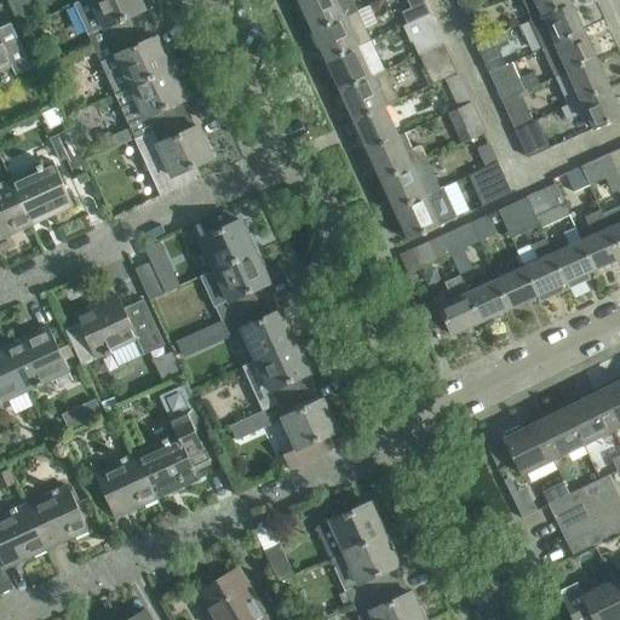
[(12,0),(24,26),(40,18),(30,0),(12,0)]
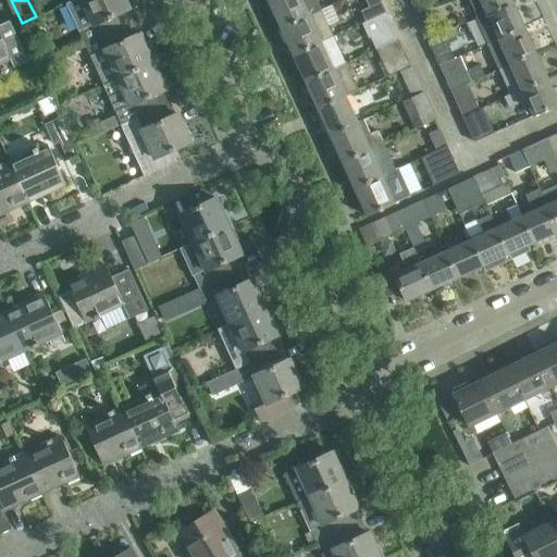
[(72,0),(65,3),(84,44),(127,24),(122,12),(130,9),(125,0),(72,0)]
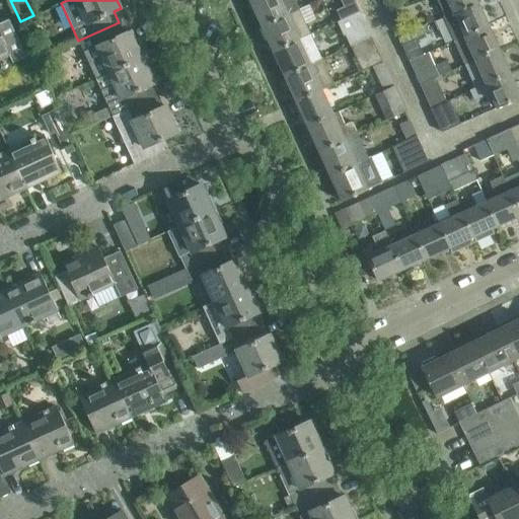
[(250,0),(262,26),(297,10),(292,0),(250,0)]
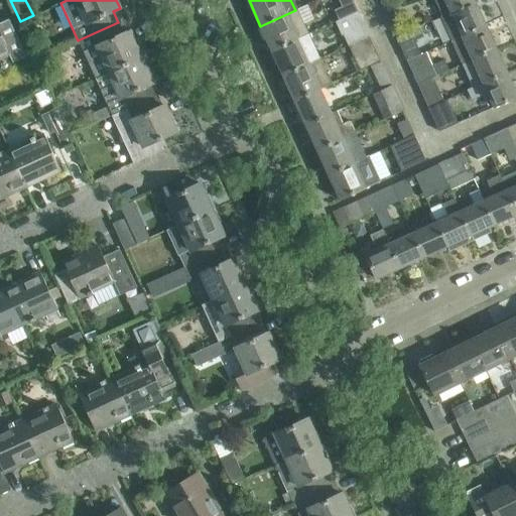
[(338,19),(358,11),(353,0),(340,0),(342,3),(333,8),(338,19)]
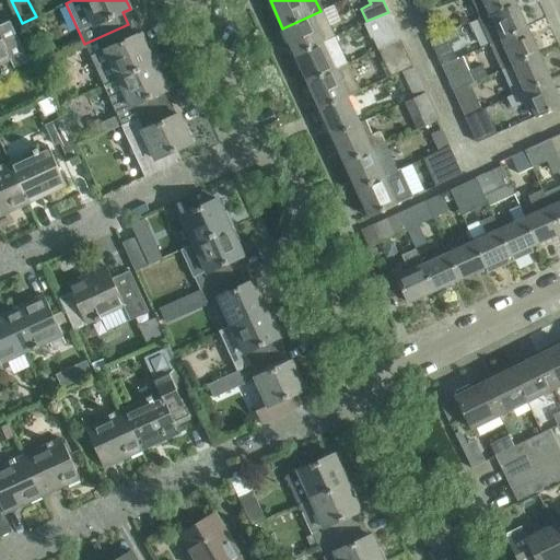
[(432,0),(411,0),(418,14),(435,7),(432,0)]
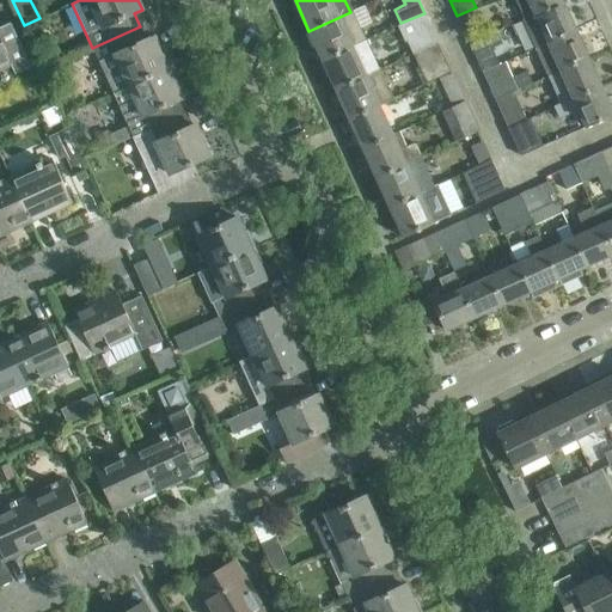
[(563,0),(562,0),(516,0),(525,18),(563,0)]
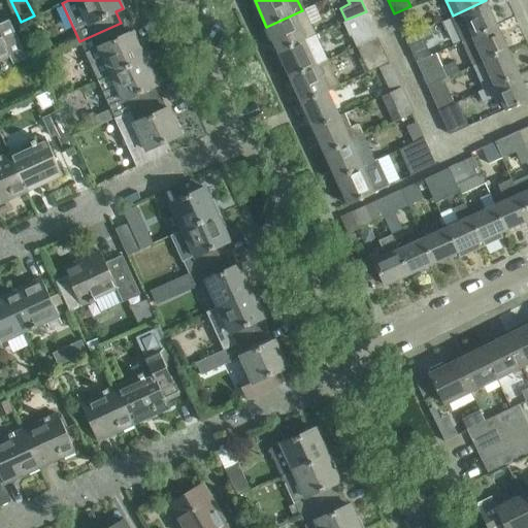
[(486,0),(453,15),(451,17),(462,41),(497,26),(486,0)]
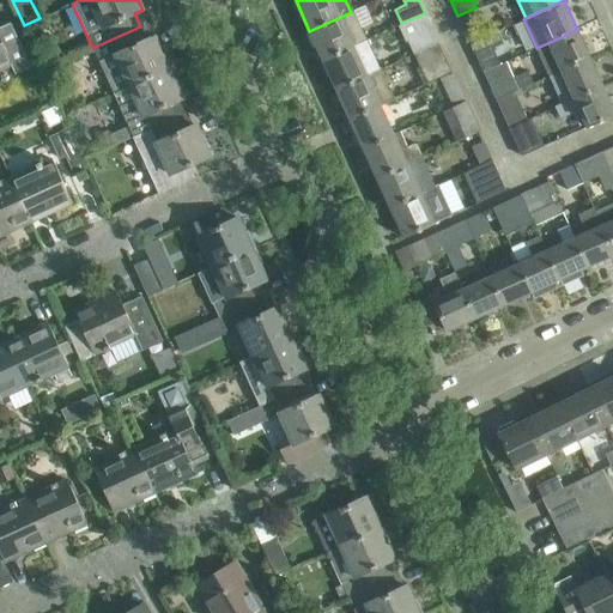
[(484,23),(477,7),(457,16),(465,31),(484,23)]
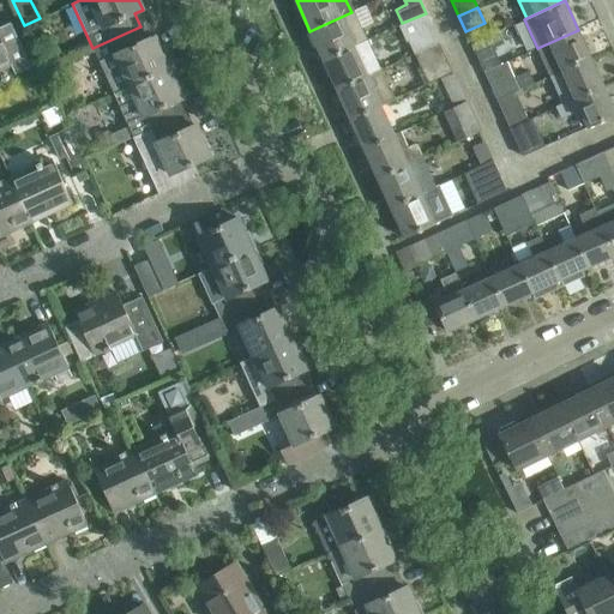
[(309,31),(323,60),(365,41),(351,12),(309,31)]
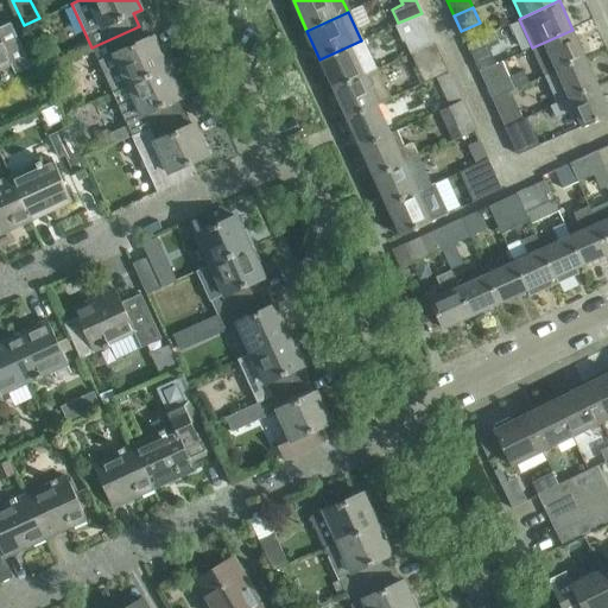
[(0,67),(11,63),(16,73),(31,65),(11,23),(0,26),(0,67)]
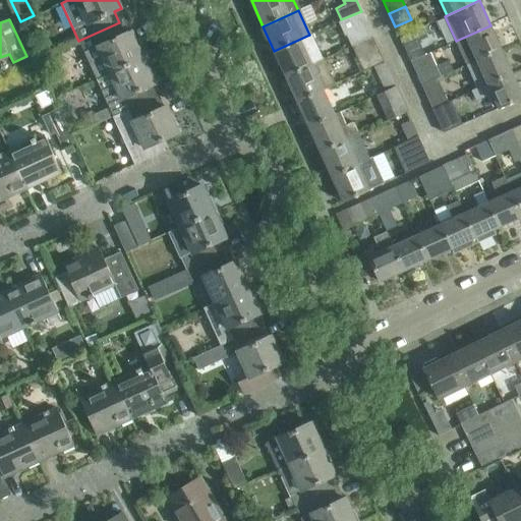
[(124,34),(119,22),(78,41),(97,78),(98,78),(148,55),(139,38),(135,40),(131,31),(124,34)]
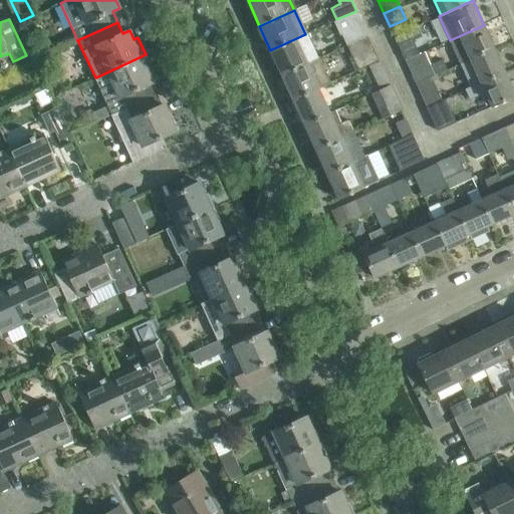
[(362,24),(341,34),(346,46),(358,40),(367,36),(362,24)]
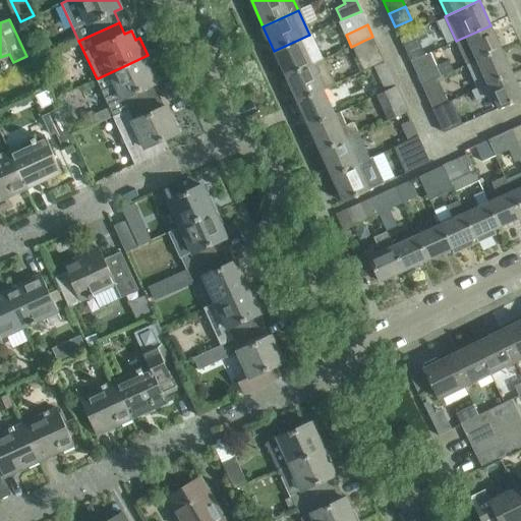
[(456,41),(466,65),(501,49),(490,25),(456,41)]
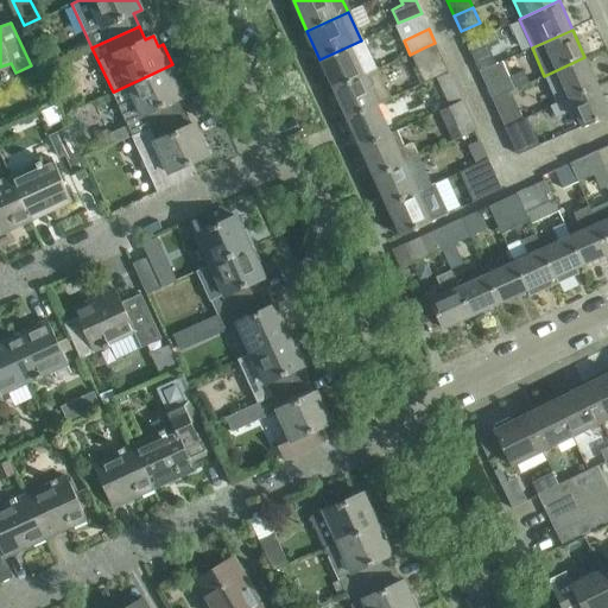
[(485,35),(467,43),(480,71),(498,63),(485,35)]
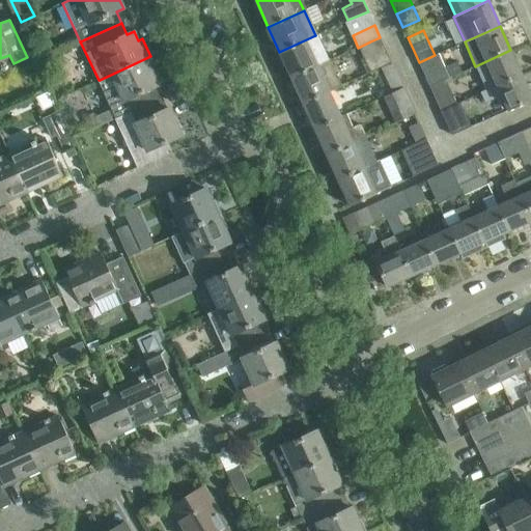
[(315,35),(279,52),(291,78),(327,61),(315,35)]
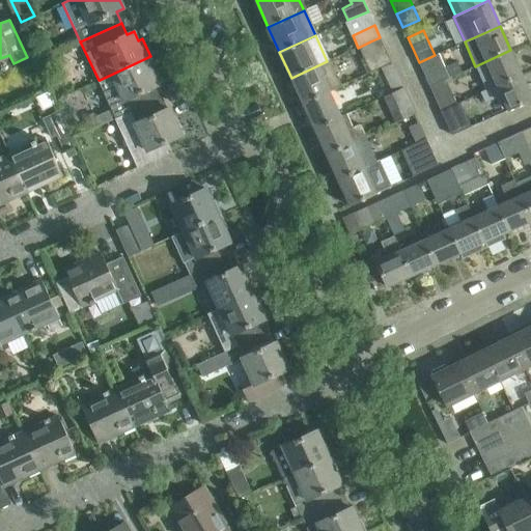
[(369,73),(391,62),(380,37),(370,42),(358,48),(369,73)]
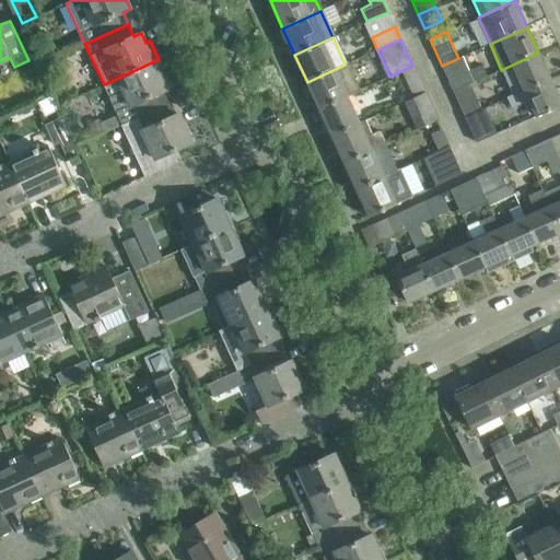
[(501,70),(512,95),(550,78),(538,53),(501,70)]
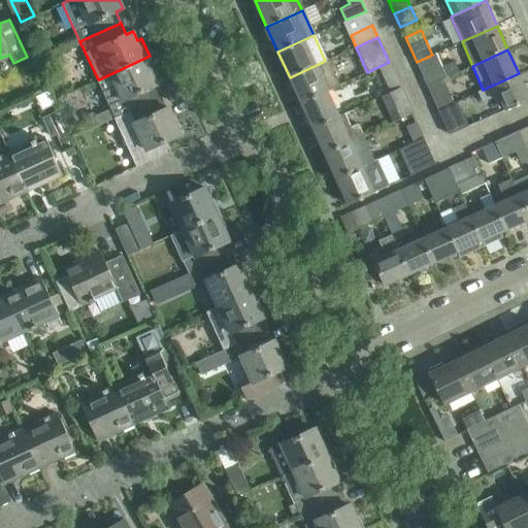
[(435,54),(432,55),(417,62),(428,87),(444,79),(439,68),(441,67),(435,54)]
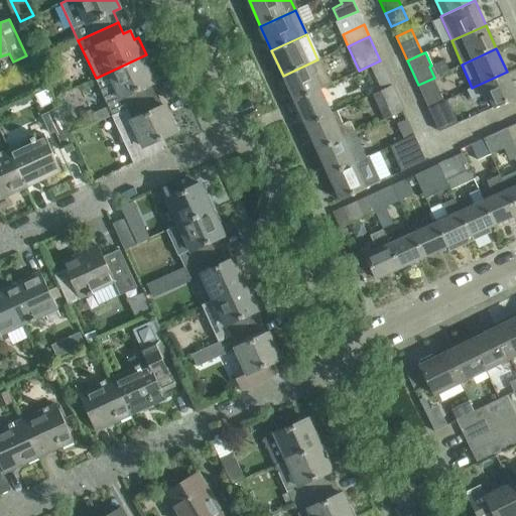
[(114,114),(152,97),(147,86),(154,83),(150,74),(154,72),(146,54),(97,78),(114,114)]
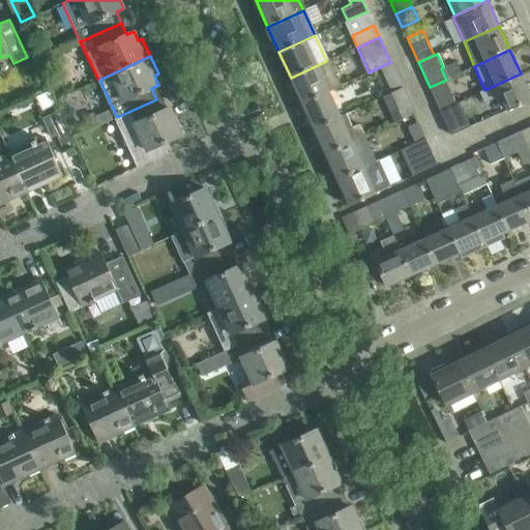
[(302,104),(329,91),(340,86),(328,61),(326,61),(291,78),(302,104)]
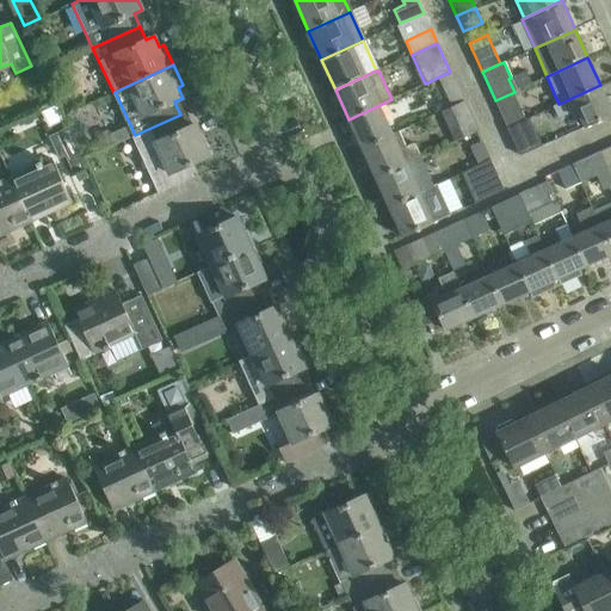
[(452,106),(464,100),(455,82),(443,87),(452,106)]
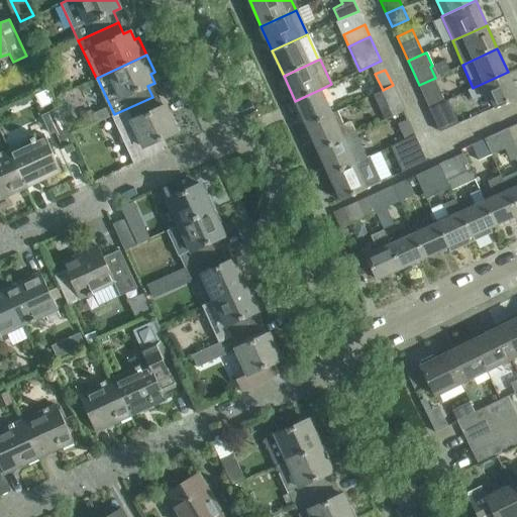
[(516,80),(512,82),(508,72),(473,88),(469,90),(473,99),(489,92),(495,107),(516,96),(516,80)]
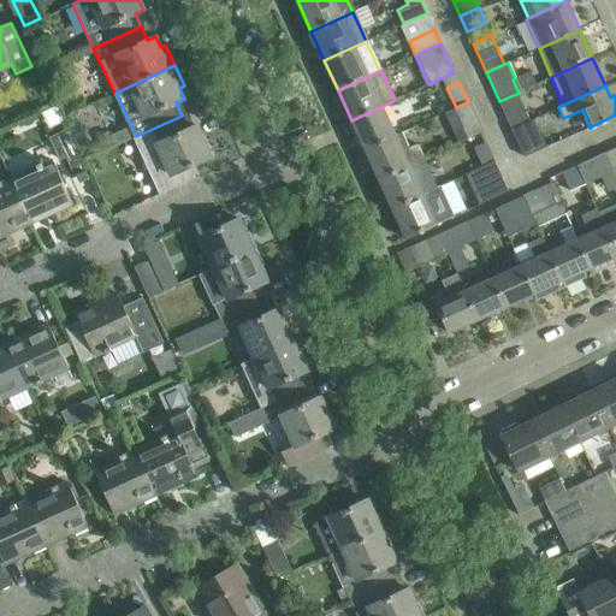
[(519,93),(499,101),(511,129),(531,119),(519,93)]
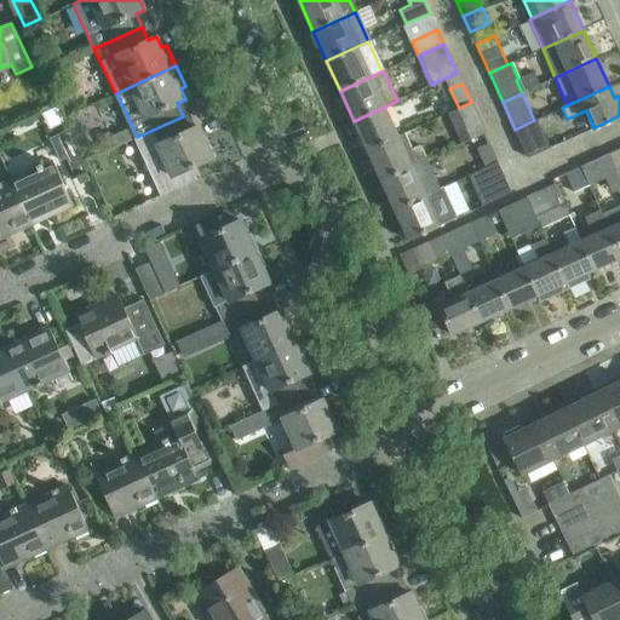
[(484,132),(471,102),(459,108),(447,113),(460,143),(484,132)]
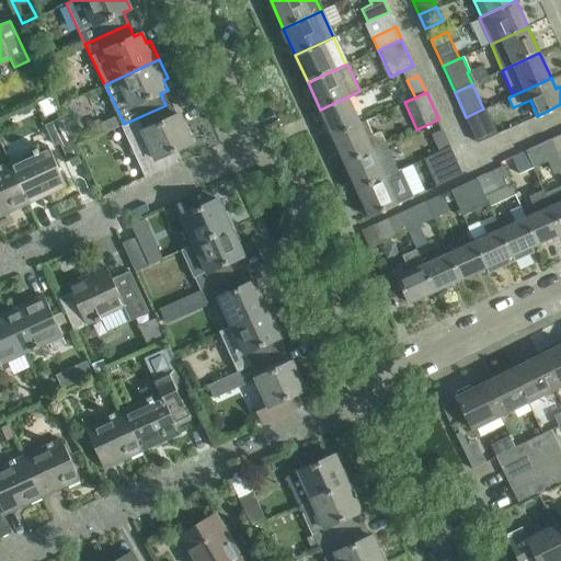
[(348,96),(320,110),(332,136),(361,123),(348,96)]
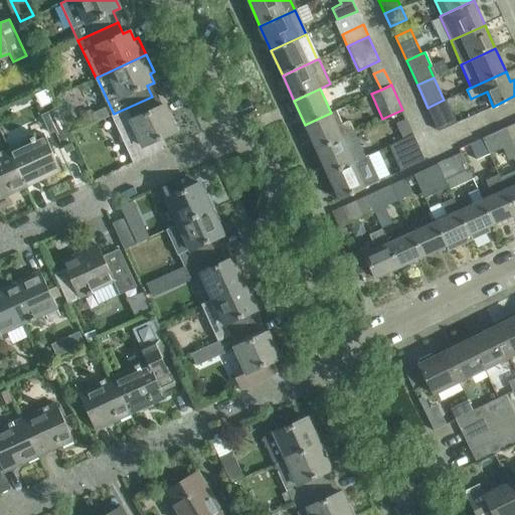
[(164,149),(159,139),(176,131),(164,105),(157,108),(152,97),(114,114),(113,115),(134,162),(164,149)]
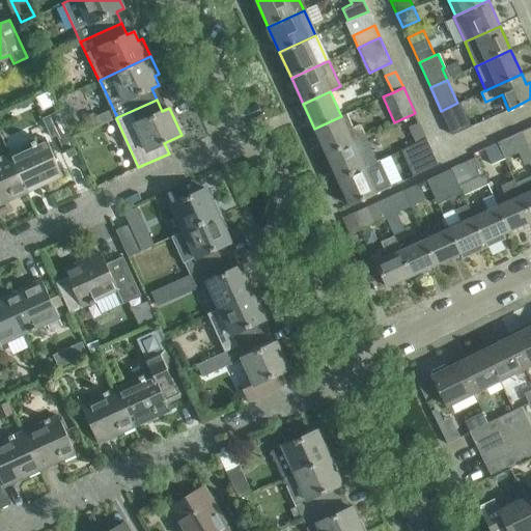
[(441,111),(452,135),(479,122),(473,109),(463,114),(457,103),(441,111)]
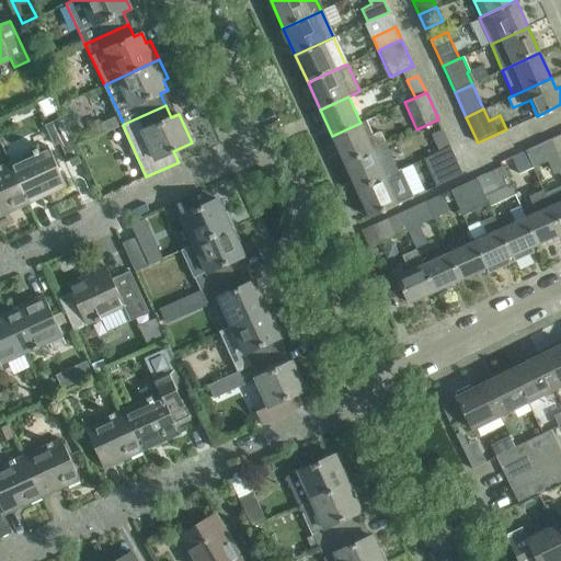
[(96,135),(104,132),(100,121),(91,124),(96,135)]
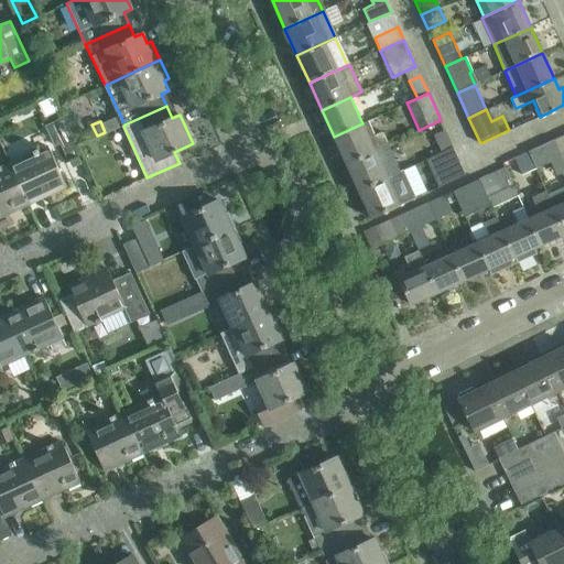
[(362,123),(334,137),(346,163),(375,150),(362,123)]
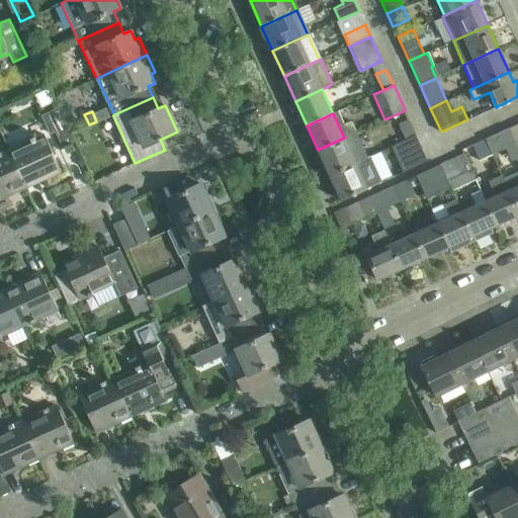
[(406,140),(416,136),(409,119),(399,123),(406,140)]
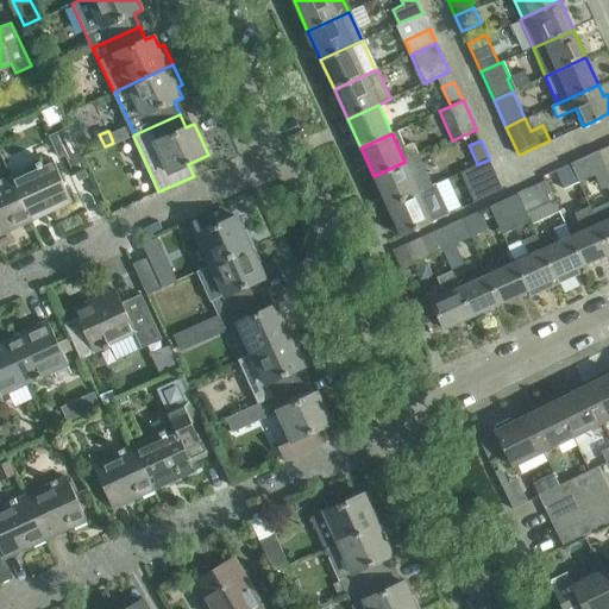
[(606,164),(608,162),(608,145),(598,150),(606,164)]
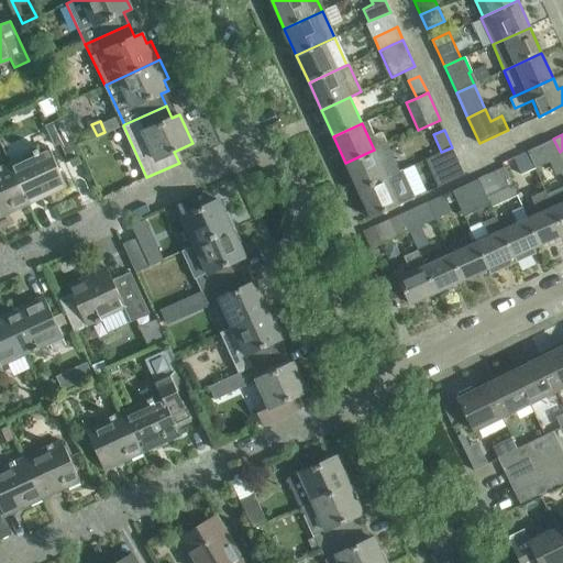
[(61,142),(68,158),(79,154),(72,136),(61,142)]
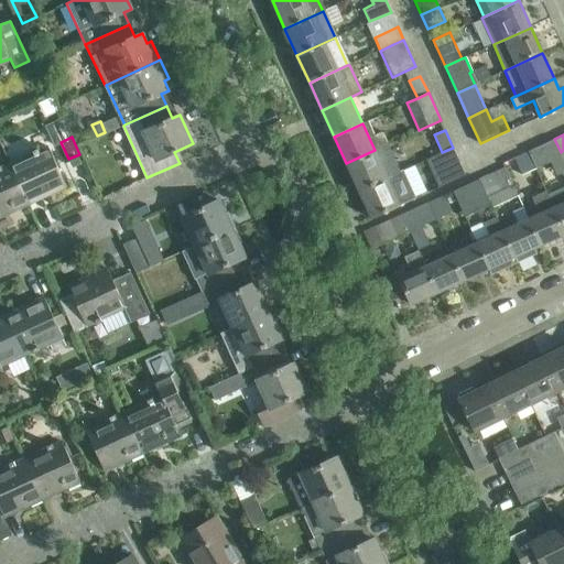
[(562,156),(561,152),(554,139),(529,151),(537,167),(562,156)]
